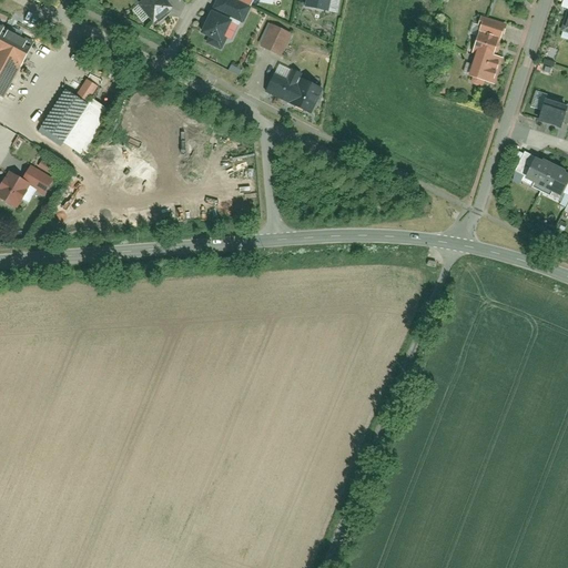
[(141,0),(137,4),(153,24),(174,7),(168,0),(141,0)]
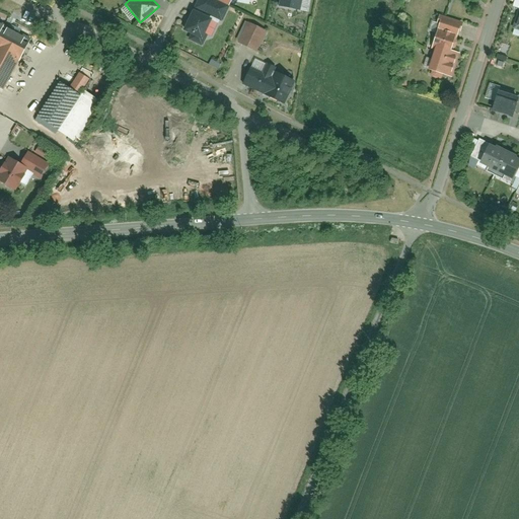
[(229,6),(217,0),(197,0),(181,31),(191,35),(188,41),(201,47),(208,32),(204,30),(211,16),(222,21),(229,6)]
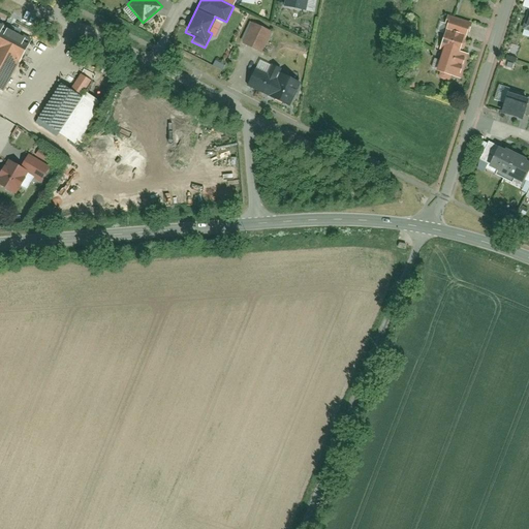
[(305,0),(282,0),(281,5),(304,10),(305,0)]
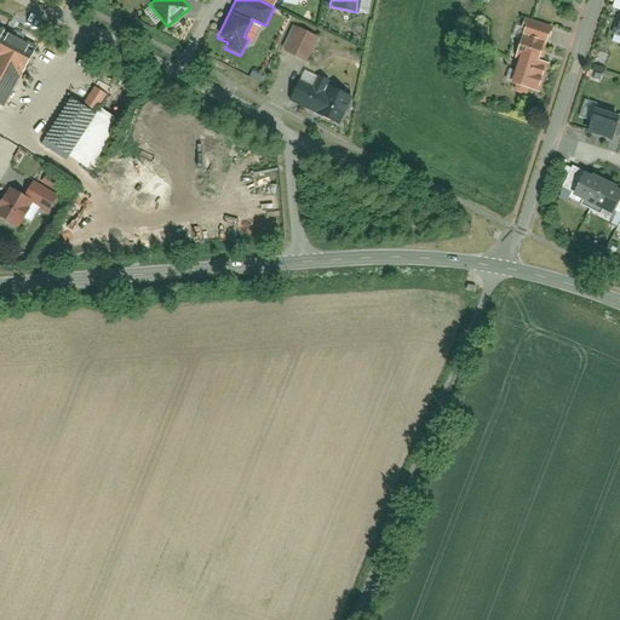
[(530,21),(523,46),(545,52),(552,27),(530,21)]
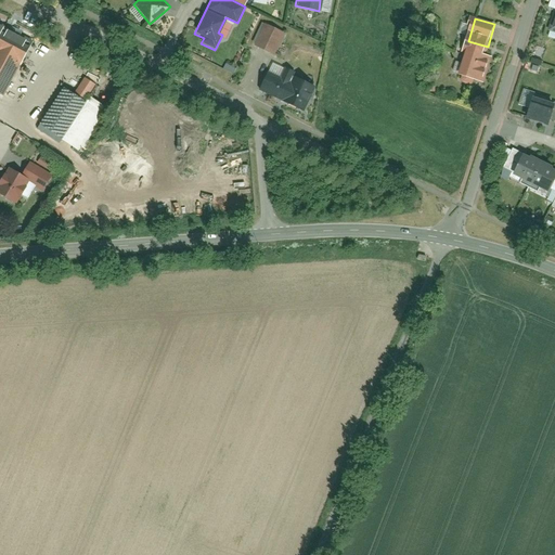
[(31,40),(0,23),(0,92),(3,94),(31,40)]
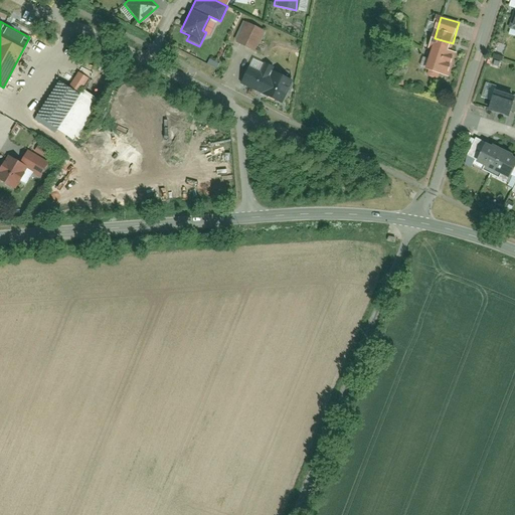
[(271,32),(250,24),(242,44),(263,52),(271,32)]
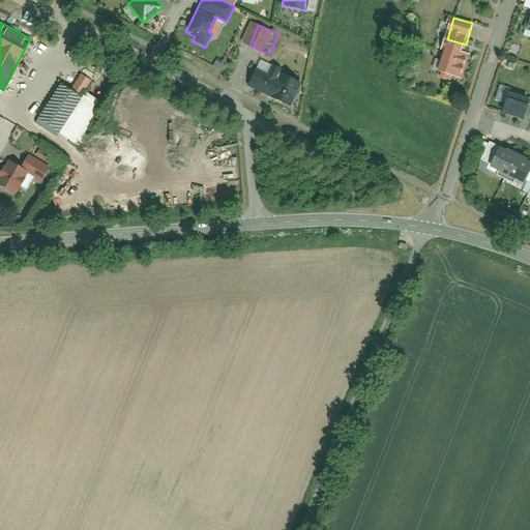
[(466,45),(447,39),(438,74),(462,80),(471,46),(466,45)]
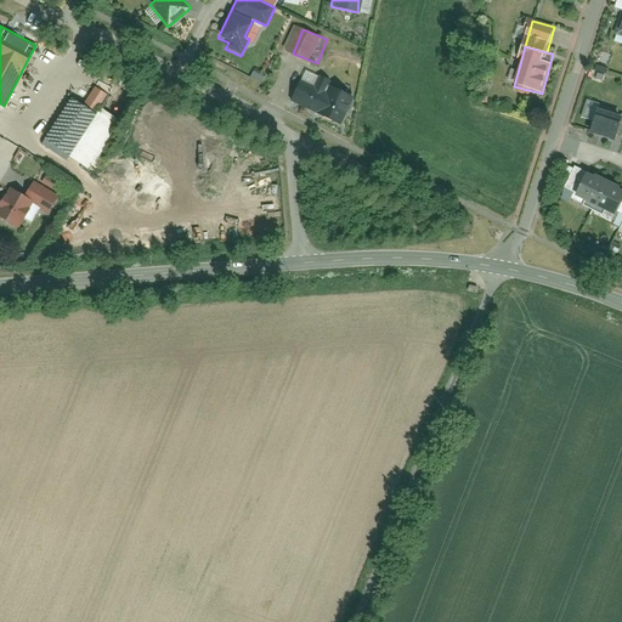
[(305,71),(292,100),(341,124),(356,95),(305,71)]
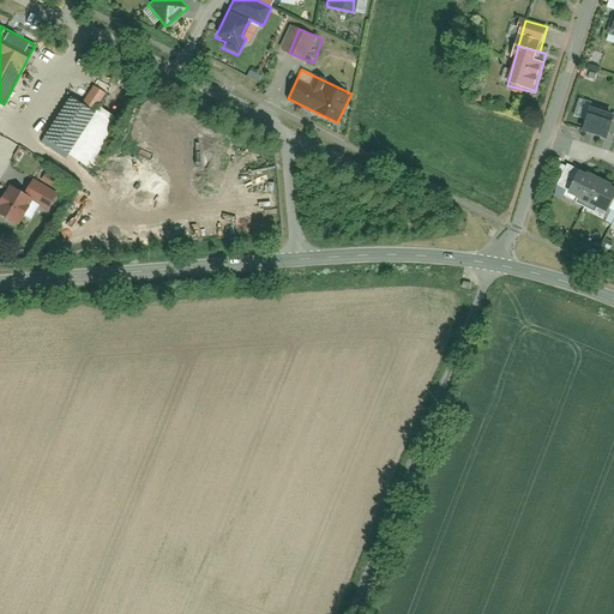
[(95,110),(107,92),(95,85),(83,103),(95,110)]
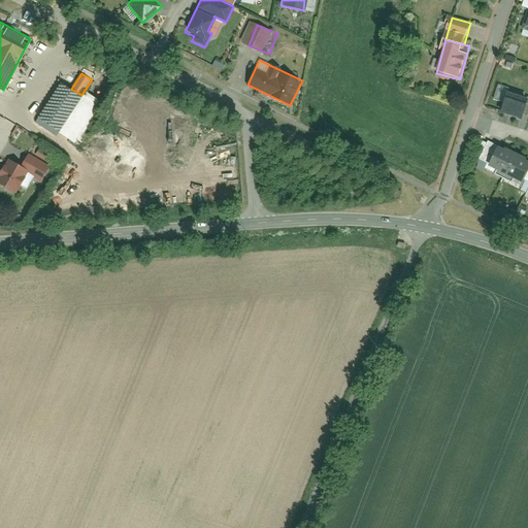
[(63,83),(40,118),(60,130),(83,96),(81,95),(71,89),(63,83)]
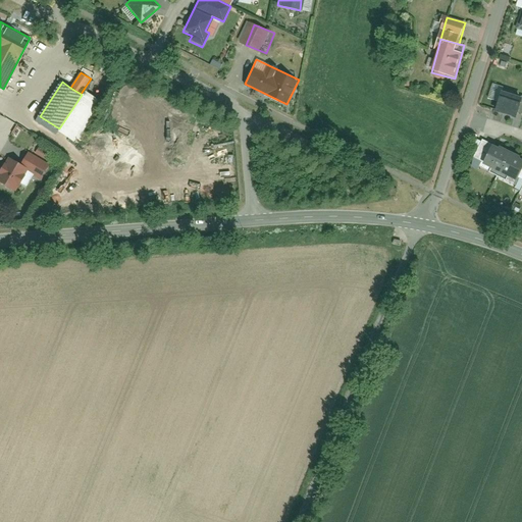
[(521,98),(502,91),(496,110),(515,116),(521,98)]
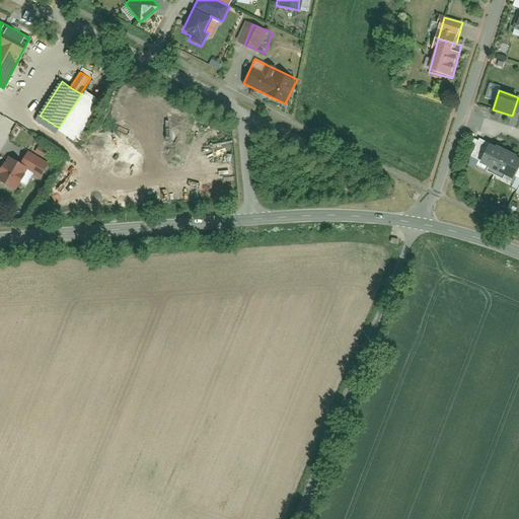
[(479,165),(488,149),(477,144),(469,160),(479,165)]
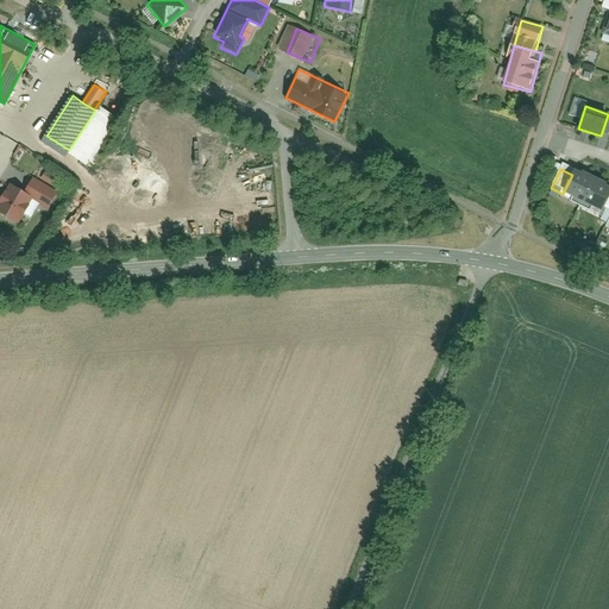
[(51,184),(55,179),(42,173),(39,179),(51,184)]
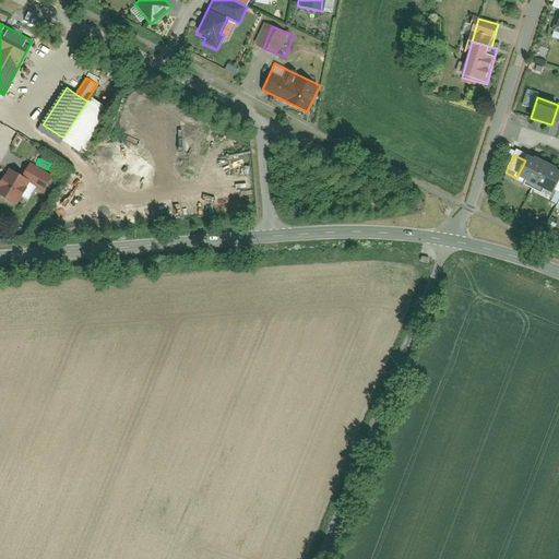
[(558,180),(558,177),(525,161),(516,178),(515,180),(550,198),(552,194),(558,180)]
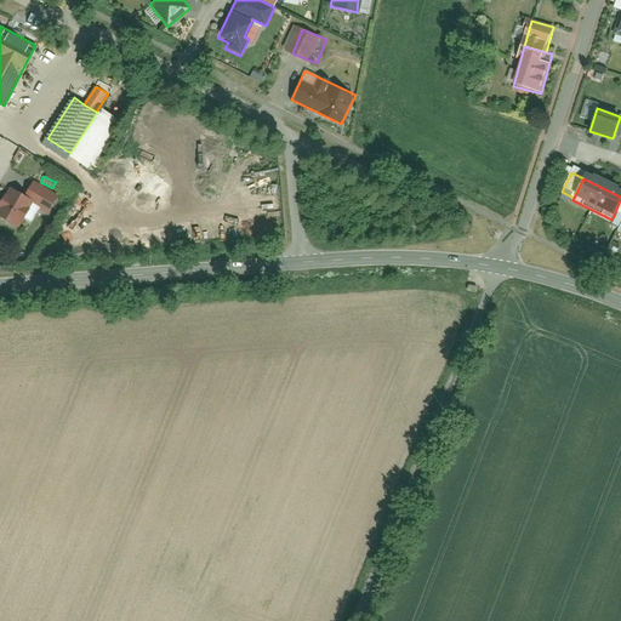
[(33,180),(23,195),(33,200),(32,204),(46,212),(57,195),(33,180)]
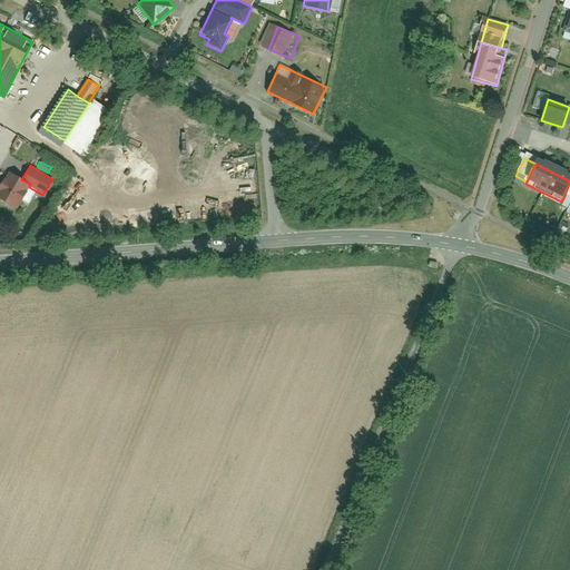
[(21,179),(8,172),(0,184),(0,199),(16,209),(29,187),(30,184),(21,179)]
